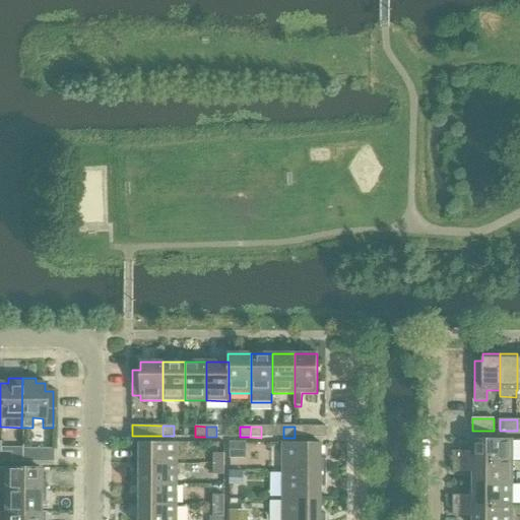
[(295,427),(295,438),(325,438),(325,427),(295,427)]
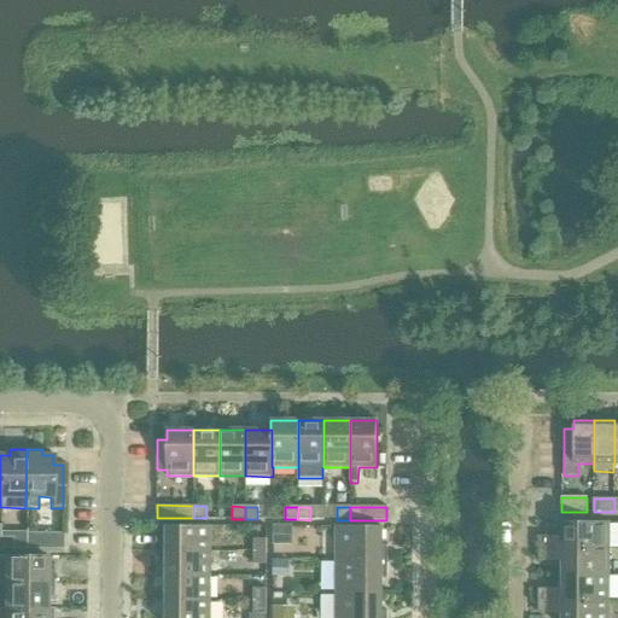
[(608,549),(610,523),(563,522),(563,537),(538,536),(538,548),(608,549)]
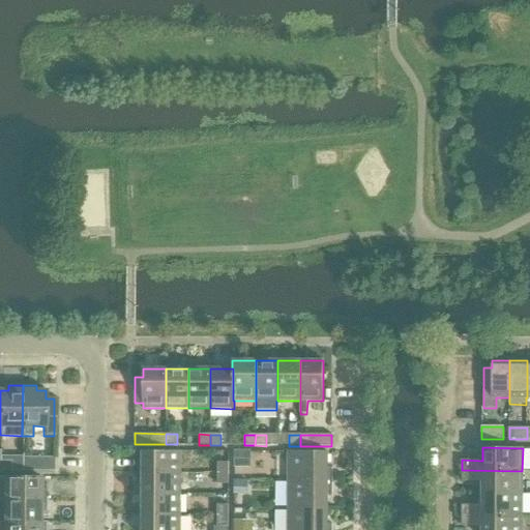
[(180,473),(180,451),(143,451),(143,473),(180,473)]
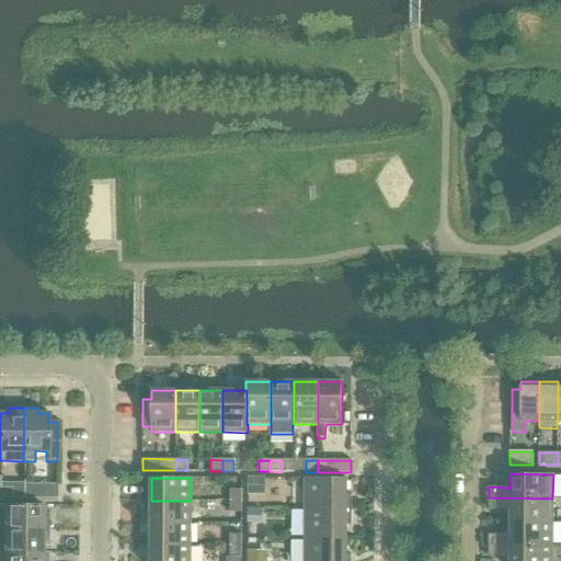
[(346,495),(346,478),(306,478),(306,508),(352,508),(352,495),(346,495)]
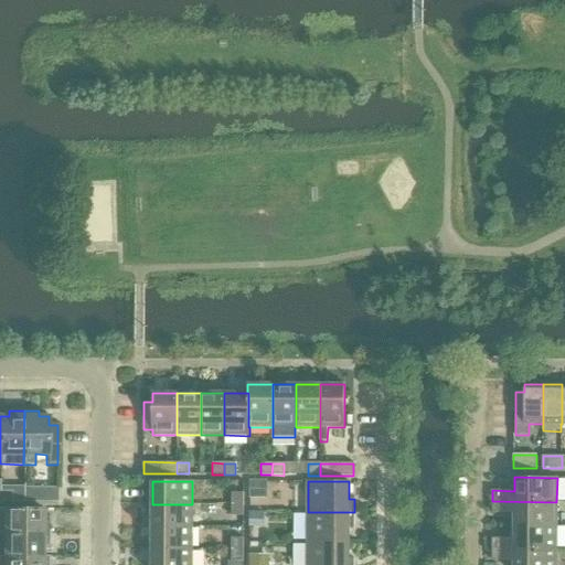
[(57,502),(57,488),(24,488),(24,502),(57,502)]
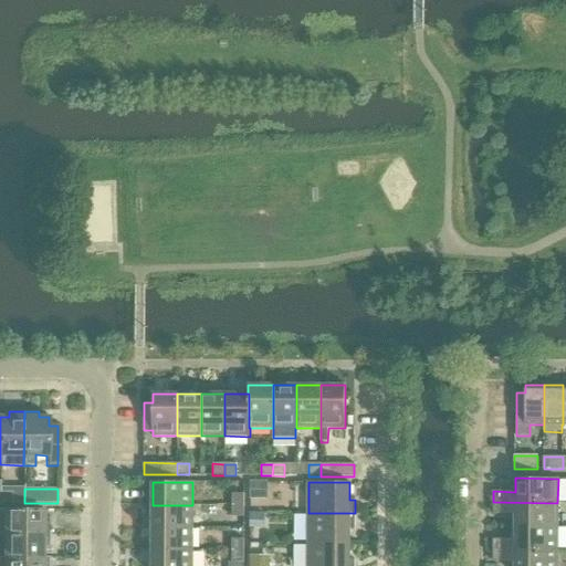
[(0,503),(11,504),(11,493),(0,492),(0,503)]
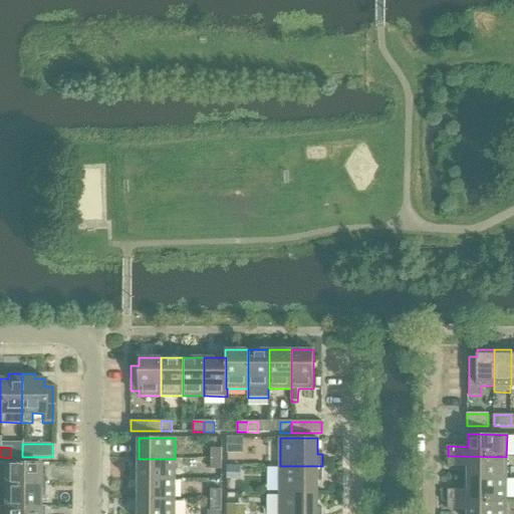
[(221,449),(210,449),(210,459),(221,459),(221,449)]
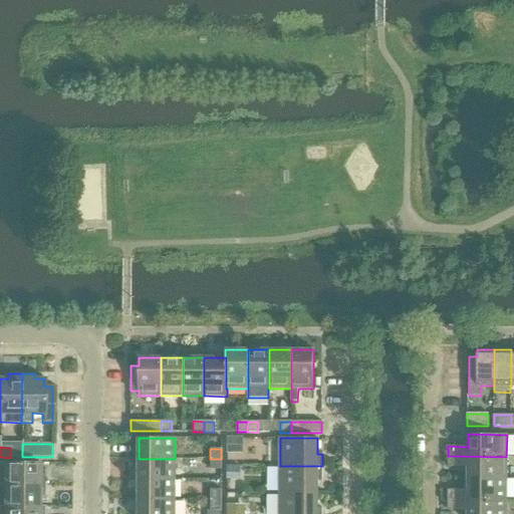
[(506,479),(506,457),(448,456),(448,466),(468,467),(468,478),(506,479)]
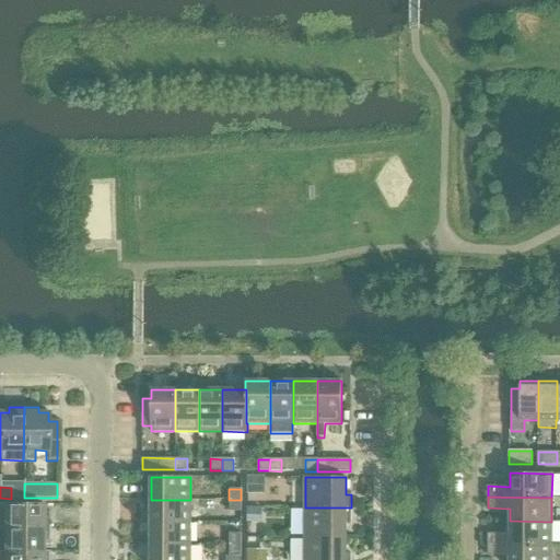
[(190,522),(190,500),(151,500),(150,522),(190,522)]
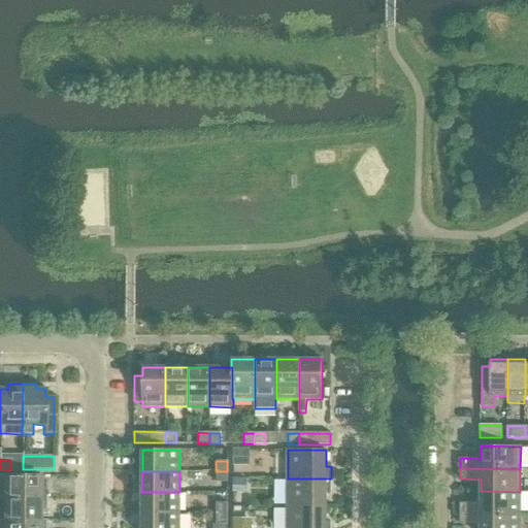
[(227,471),(216,471),(216,483),(227,483),(227,471)]
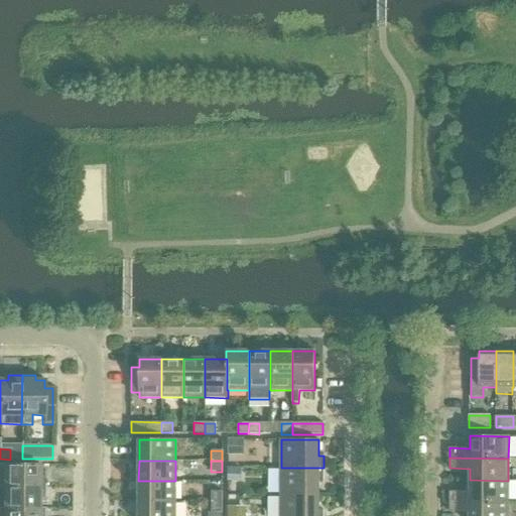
[(0,487),(43,487),(43,477),(38,477),(38,465),(0,465),(0,487)]
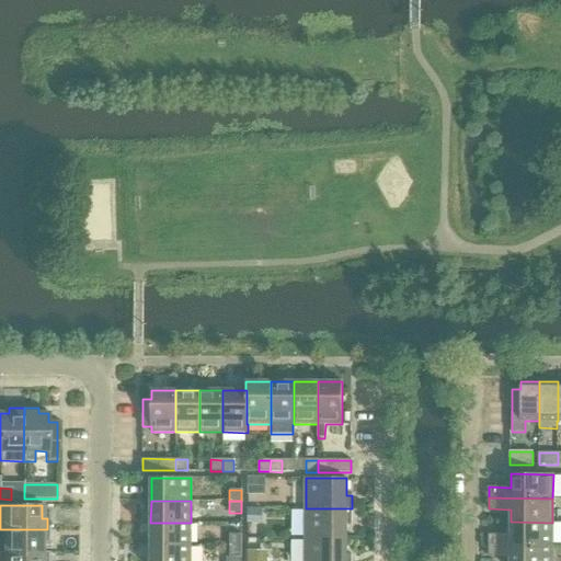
[(352,523),(352,508),(306,508),(306,539),(346,539),(346,523),(352,523)]
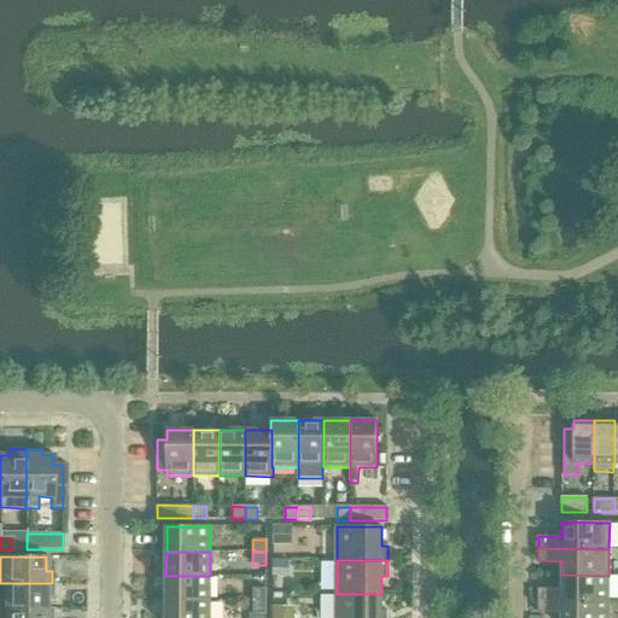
[(608,601),(608,576),(563,575),(563,589),(538,589),(538,601),(608,601)]
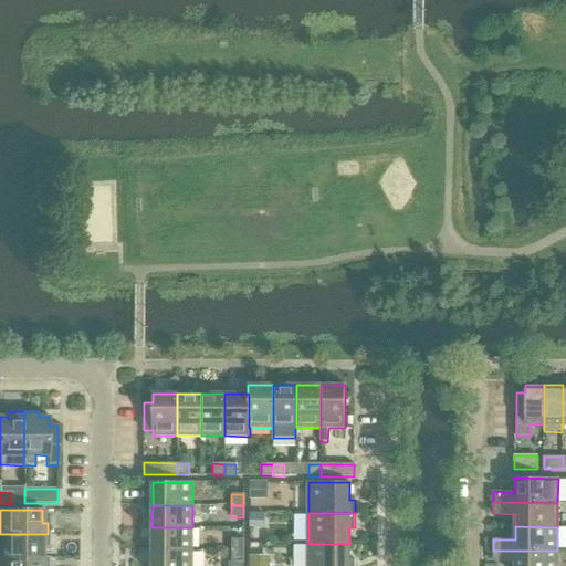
[(192,551),(192,527),(152,527),(152,549),(192,551)]
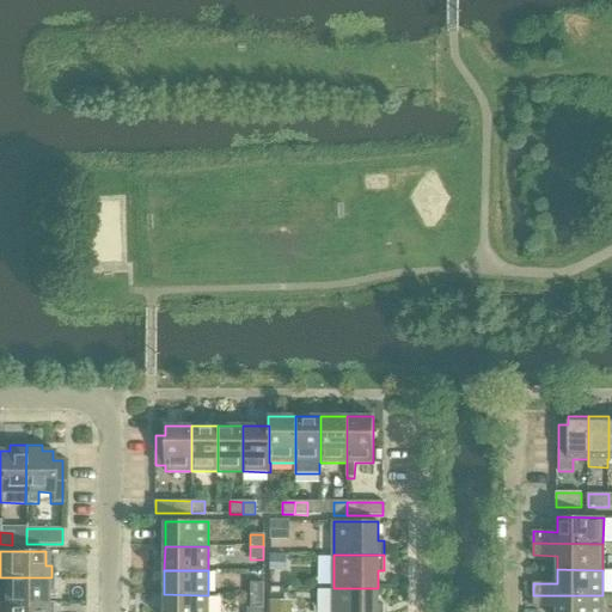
[(51,591),(51,577),(0,577),(0,603),(47,604),(47,603),(47,591),(51,591)]
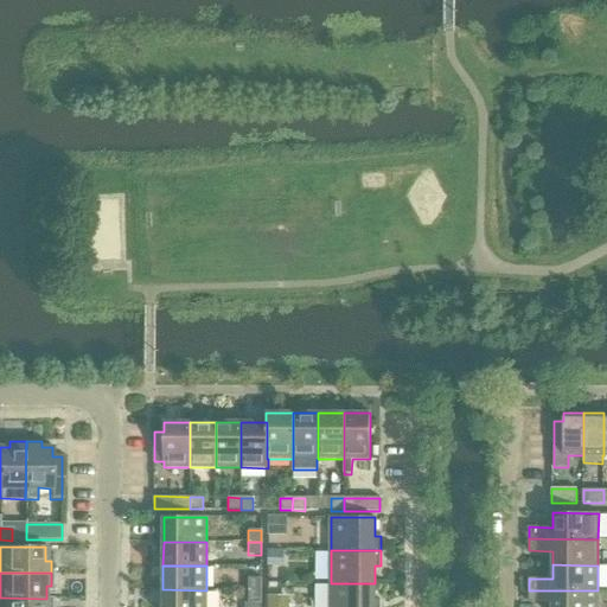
[(262,590),(262,577),(249,577),(249,590),(262,590)]
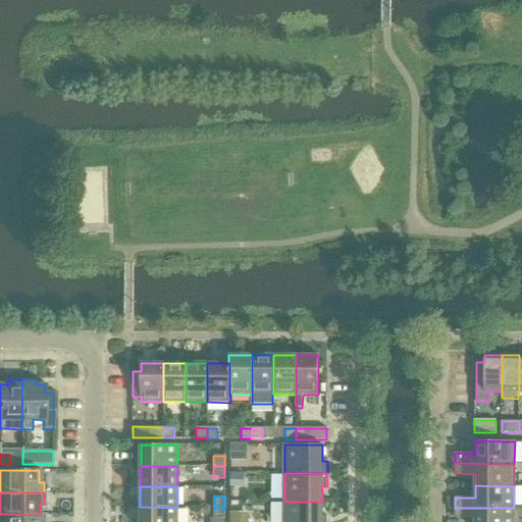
[(322,516),(322,502),(284,502),(283,521),(326,521),(327,516),(322,516)]
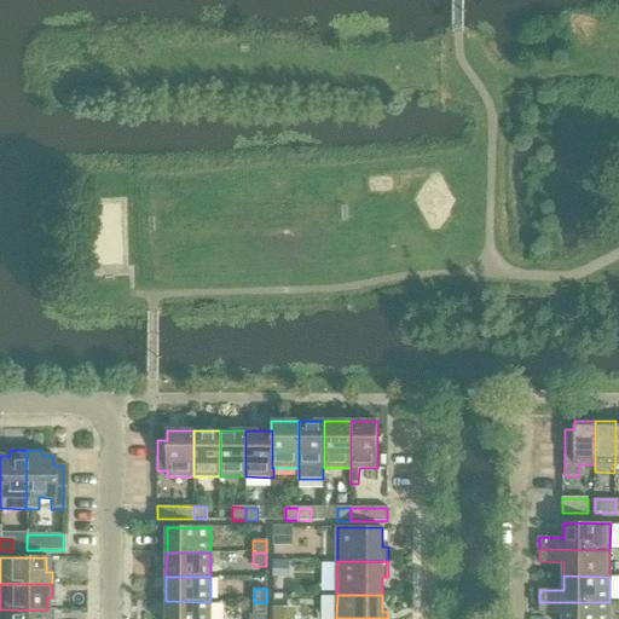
[(210,618),(210,602),(166,601),(166,618),(210,618)]
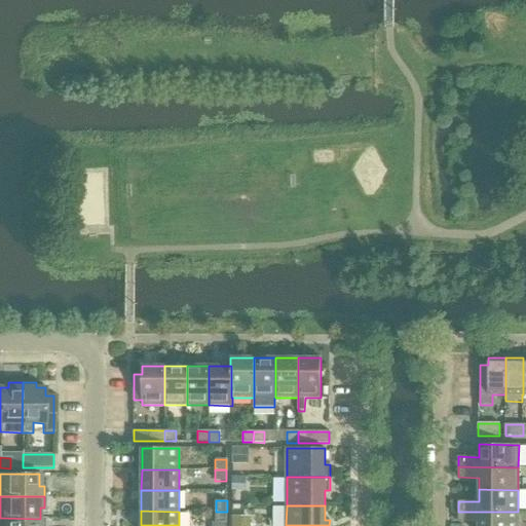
[(226,523),(227,512),(216,512),(216,523),(226,523)]
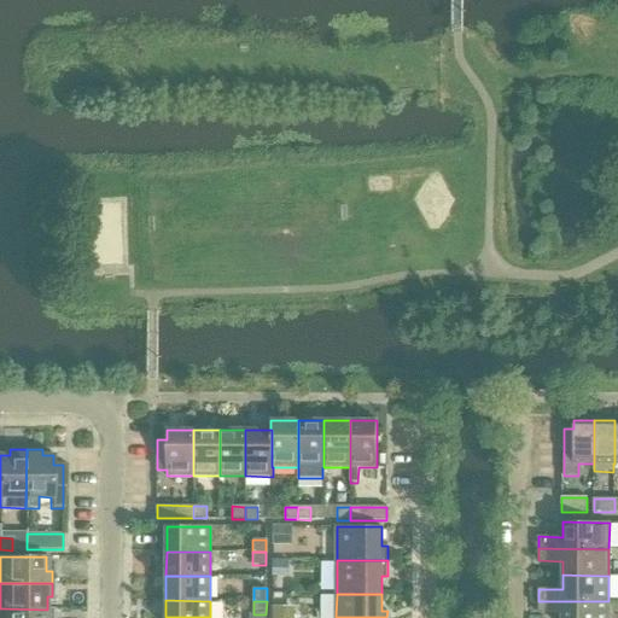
[(607,617),(608,601),(538,601),(537,613),(561,613),(561,617),(607,617)]
